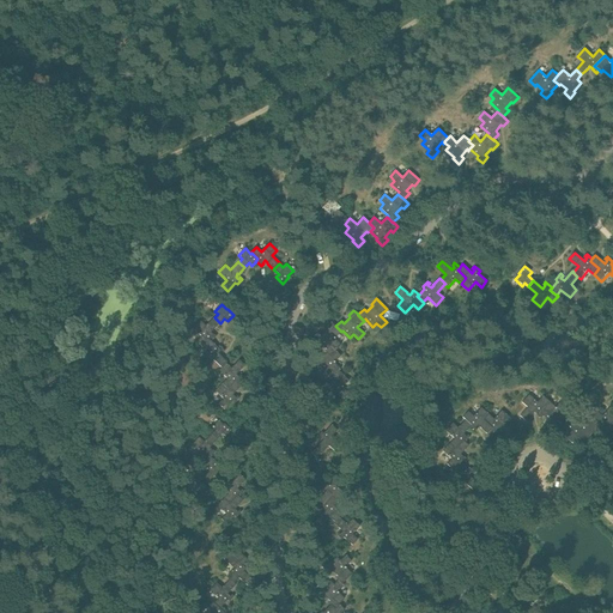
[(220,323),(214,317),(206,326),(201,321),(193,328),(201,337),(196,341),(202,347),(205,345),(204,345),(210,339),(212,341),(218,334),(216,333),(214,334),(211,332),(220,323)]
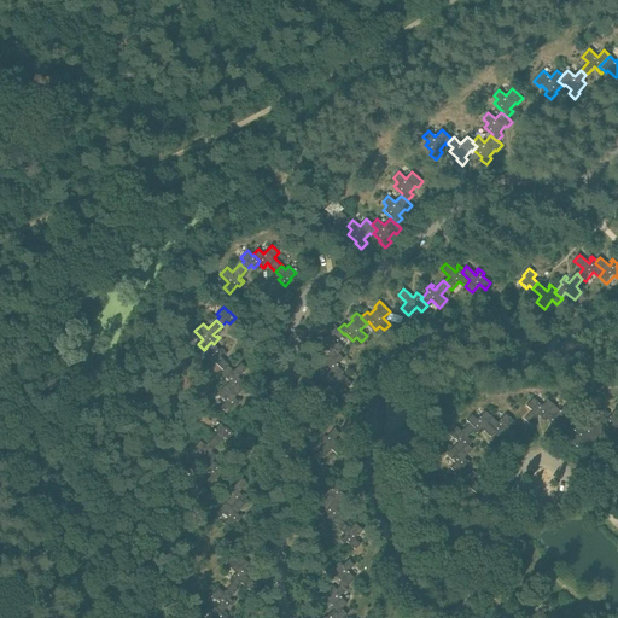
[(338,328),(333,324),(328,330),(330,332),(324,338),(321,334),(315,340),(320,347),(322,345),(330,353),(333,349),(338,354),(338,353),(344,348),(337,340),(344,334),(338,328)]
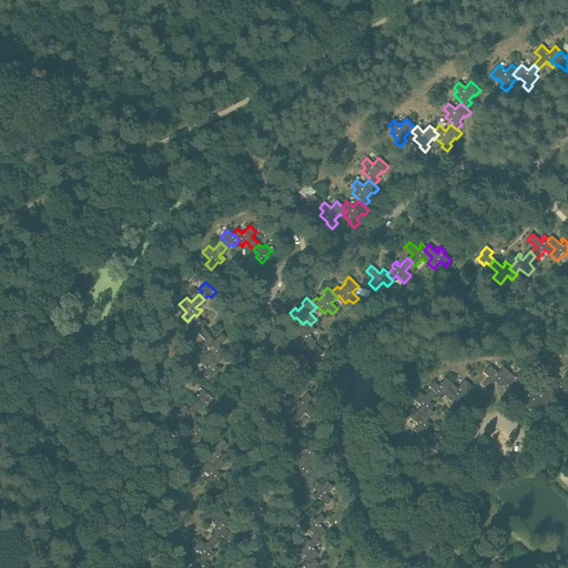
[(202,322),(196,316),(194,314),(189,320),(190,320),(193,324),(186,332),(193,338),(199,333),(205,341),(210,336),(211,335),(202,327),(205,325),(206,326),(209,324),(203,320),(202,322)]
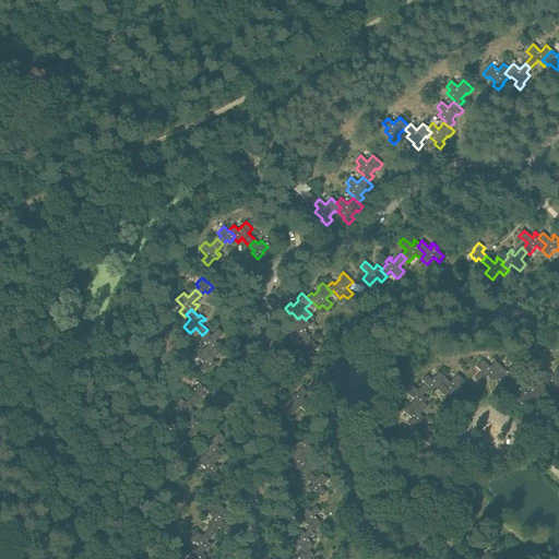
[(298,319),(296,320),(298,322),(293,328),(289,324),(285,330),(290,335),(292,334),(298,341),(301,337),(305,341),(306,342),(309,337),(311,336),(305,330),(311,324),(306,319),(306,320),(301,316),(298,319)]
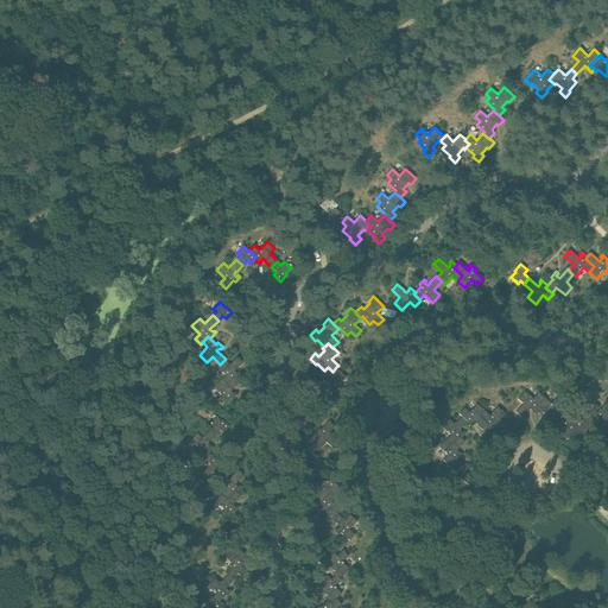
[(226,375),(221,380),(226,385),(234,377),(236,379),(241,374),(239,372),(238,374),(234,372),(236,368),(236,369),(244,362),(238,356),(229,365),(225,360),(220,365),(217,367),(226,375)]
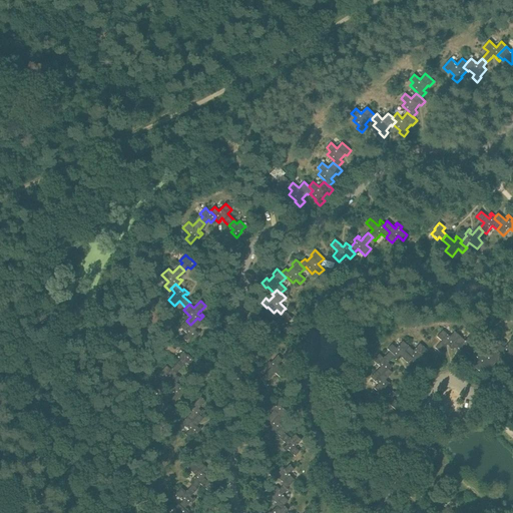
[(281,314),(280,313),(279,315),(281,316),(276,321),(273,319),(267,325),(272,329),(274,327),(280,333),(283,330),(288,334),(293,329),(287,324),(293,318),(284,310),(281,314)]
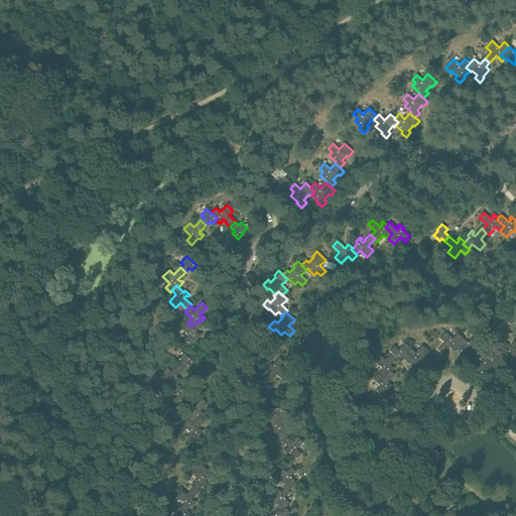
[(191,327),(187,323),(181,329),(188,336),(184,340),(189,345),(196,338),(198,339),(202,335),(200,333),(199,335),(196,332),(198,330),(199,331),(204,325),(201,321),(199,319),(191,327)]
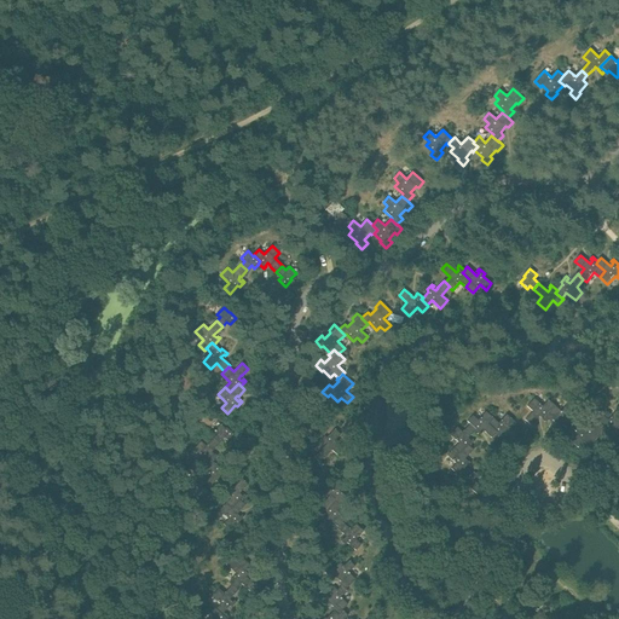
[(547,422),(549,420),(544,416),(555,404),(549,399),(543,406),(534,398),(527,406),(533,411),(526,420),(532,424),(541,416),(543,418),(542,418),(547,422)]
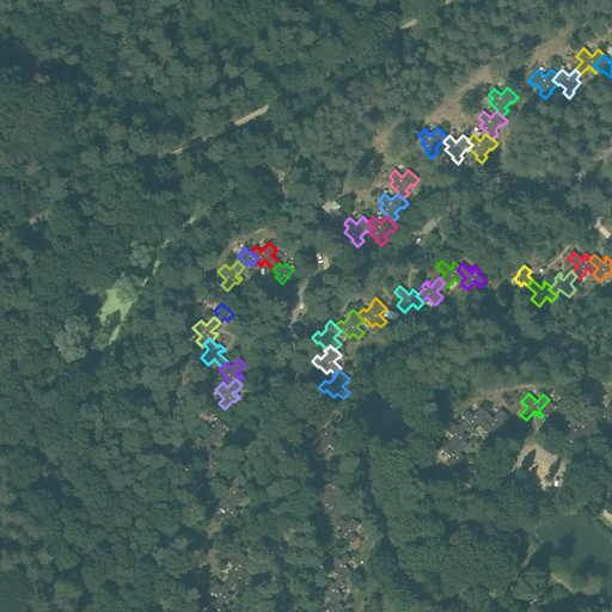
[(563,421),(568,426),(575,418),(568,412),(571,408),(561,399),(555,407),(549,399),(538,411),(543,415),(545,417),(546,415),(555,422),(557,420),(561,423),(563,421)]
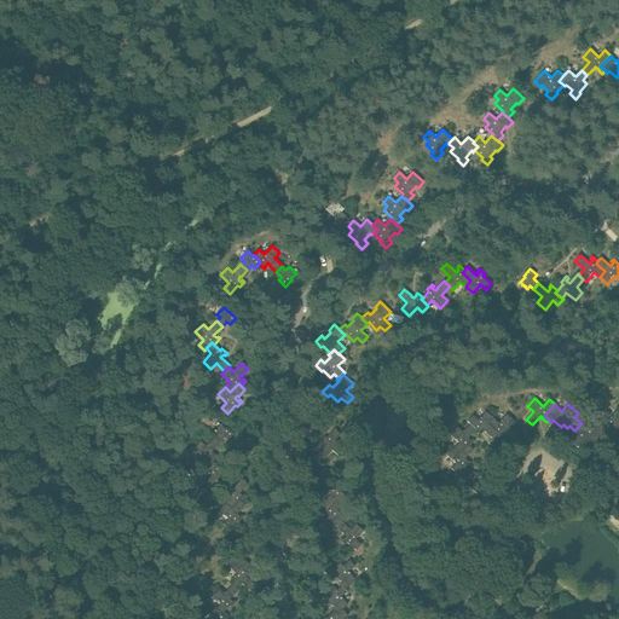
[(492,438),(495,434),(497,432),(489,424),(493,418),(486,411),(479,420),(473,415),(468,421),(470,424),(476,429),(474,431),(480,435),(482,434),(480,432),(482,429),(492,438)]
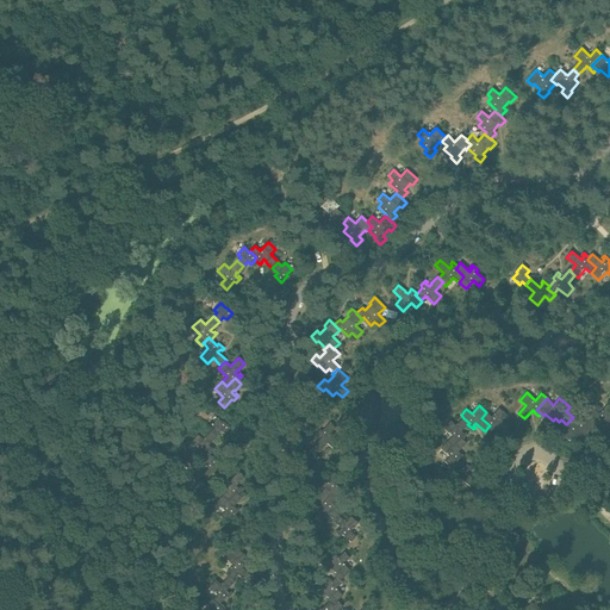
[(595,428),(598,430),(602,425),(603,423),(609,428),(609,417),(609,416),(609,408),(607,405),(599,414),(593,408),(587,414),(598,423),(595,428)]
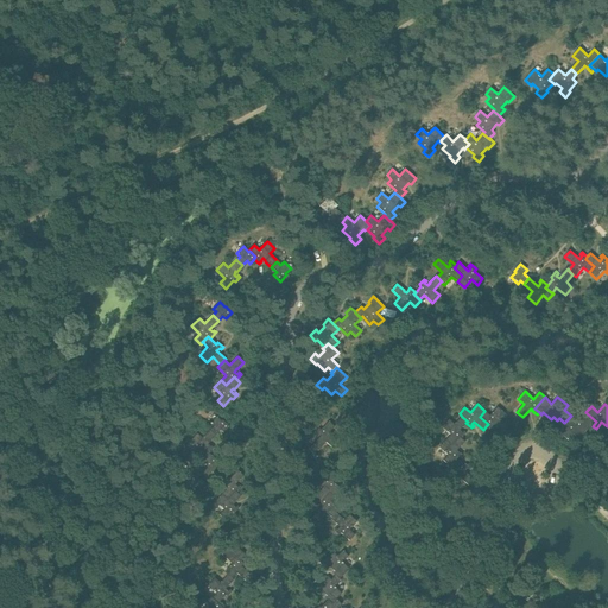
[(488,424),(486,426),(492,431),(493,429),(492,428),(494,425),(504,434),(508,428),(500,419),(506,413),(498,407),(491,416),(485,411),(480,417),(488,424)]
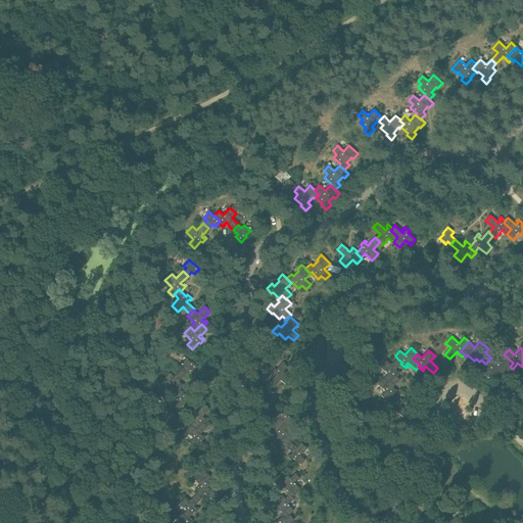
[(508,370),(510,367),(513,363),(504,354),(498,361),(493,354),(491,358),(485,364),(489,367),(483,373),(489,378),(493,373),(495,376),(498,372),(501,374),(506,368),(508,370)]
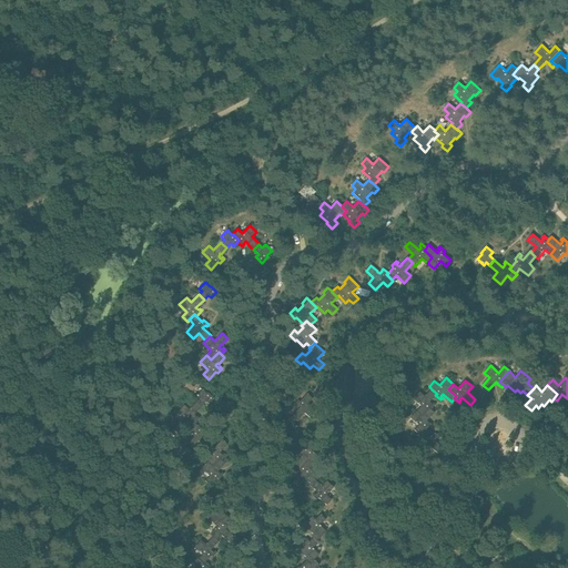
[(196,402),(202,406),(205,402),(209,404),(214,398),(208,393),(208,394),(202,389),(196,396),(200,398),(196,402)]
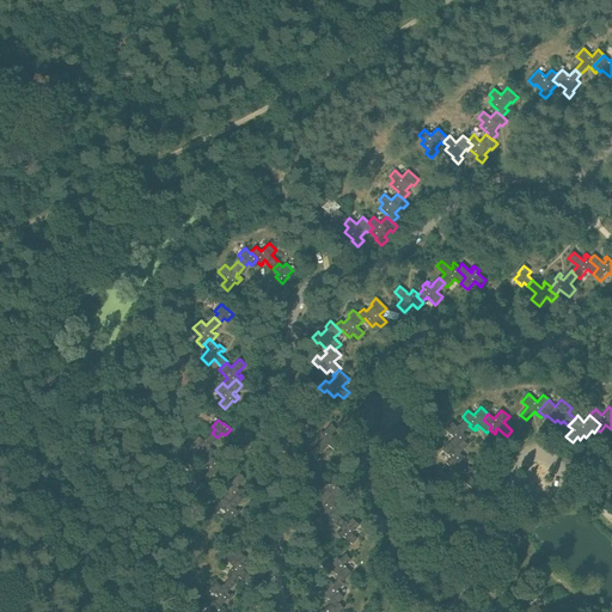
[(463,433),(469,426),(471,424),(465,420),(458,427),(452,422),(446,429),(454,438),(450,442),(456,448),(463,440),(465,441),(470,435),(467,434),(466,435),(463,433)]
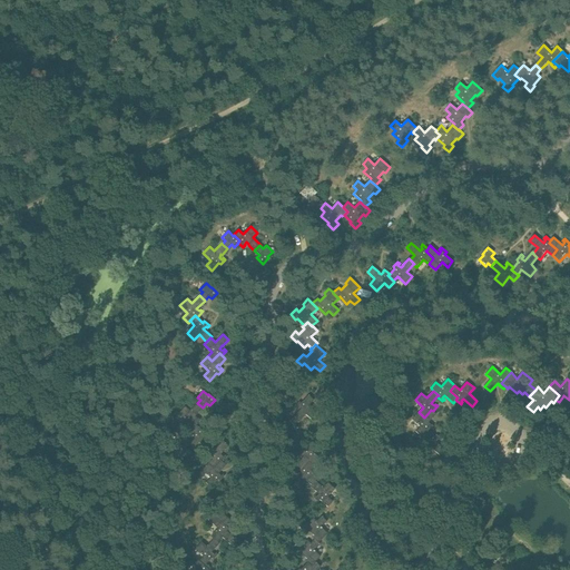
[(294,416),(300,421),(300,422),(306,413),(312,418),(317,410),(310,403),(313,399),(307,393),(302,401),(300,399),(295,406),(296,408),(298,405),(301,408),(294,416)]
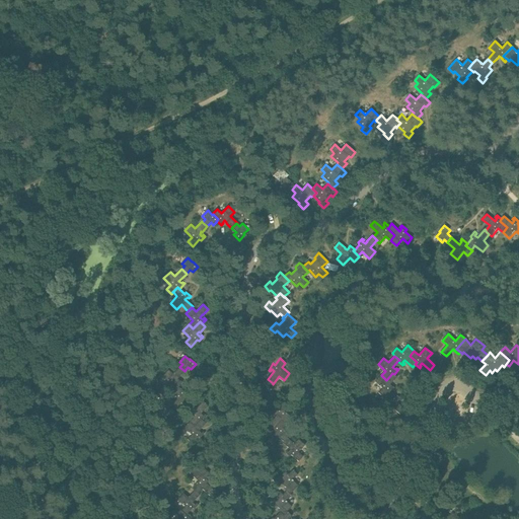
[(397,377),(394,374),(392,373),(386,380),(381,375),(375,381),(382,388),(378,392),(383,397),(384,395),(389,391),(390,392),(394,387),(393,386),(392,386),(390,384),(397,377)]
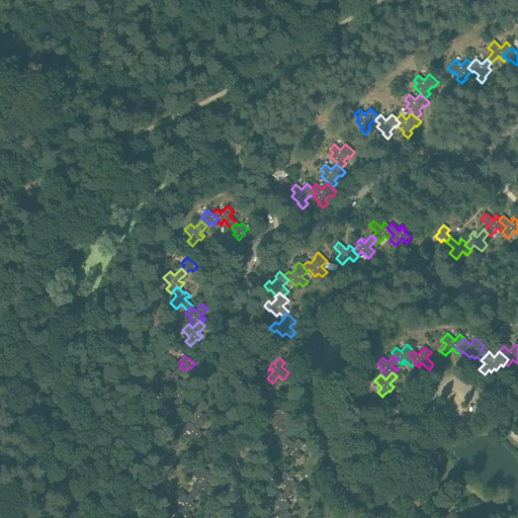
[(269,385),(272,382),(267,378),(263,383),(260,380),(256,386),(262,392),(262,391),(267,395),(272,389),(269,385)]
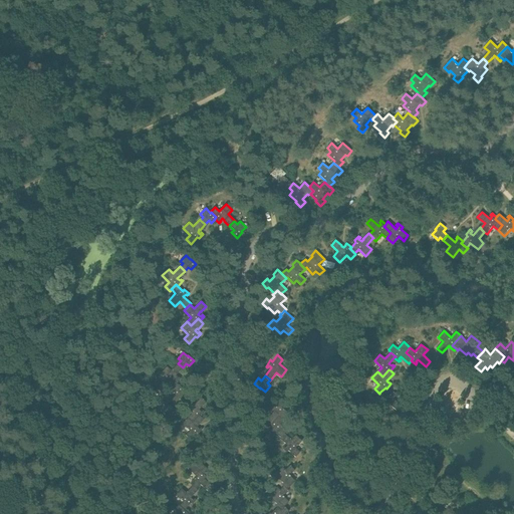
[(393,394),(387,389),(386,388),(380,392),(384,396),(378,403),(386,409),(390,404),(397,411),(401,406),(394,399),(396,397),(397,398),(399,396),(394,392),(393,394)]
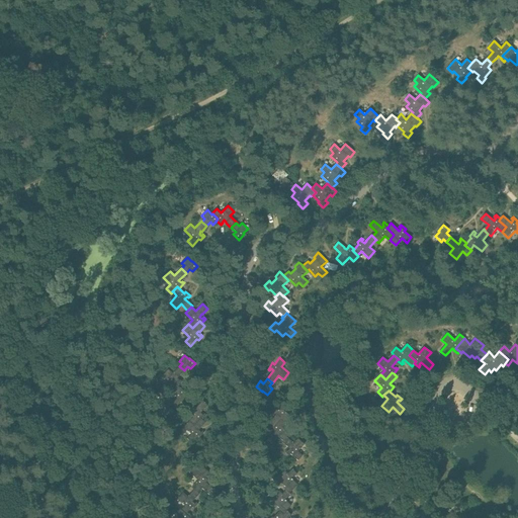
[(269,422),(272,425),(274,427),(280,419),(285,424),(291,417),(284,411),(288,406),(283,402),(276,409),(275,408),(271,412),(272,414),(274,412),(276,414),(269,422)]
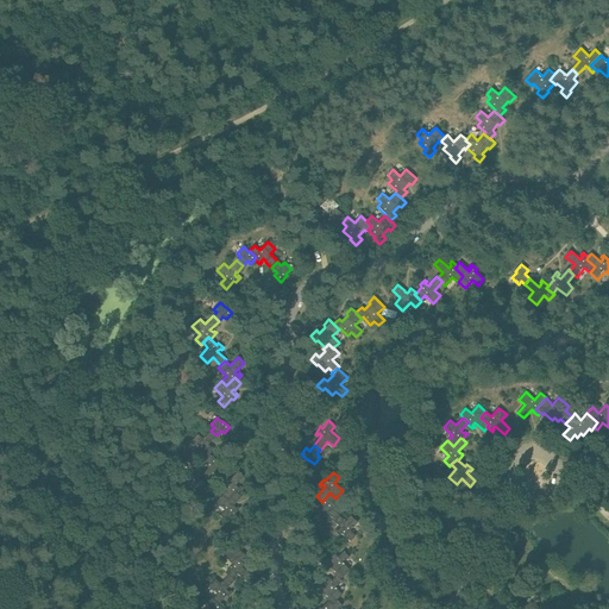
[(332,503),(336,498),(330,493),(322,502),(320,500),(315,504),(318,507),(319,504),(322,507),(314,516),(320,522),(327,514),(333,518),(337,513),(338,514),(340,510),(332,503)]
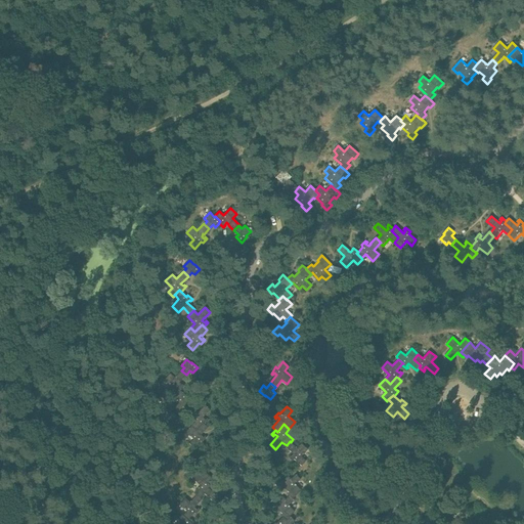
[(291,456),(290,454),(288,456),(293,461),(294,460),(302,466),(306,461),(302,456),(308,449),(301,443),(297,448),(291,442),(290,441),(287,445),(286,446),(294,453),(291,456)]
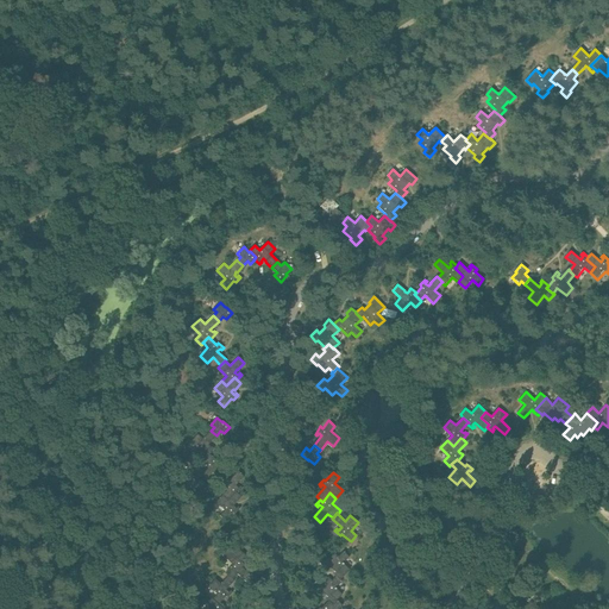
[(220,553),(227,560),(233,553),(242,562),(244,559),(248,556),(237,547),(240,545),(242,546),(244,544),(238,539),(236,541),(227,534),(221,540),(227,545),(220,553)]
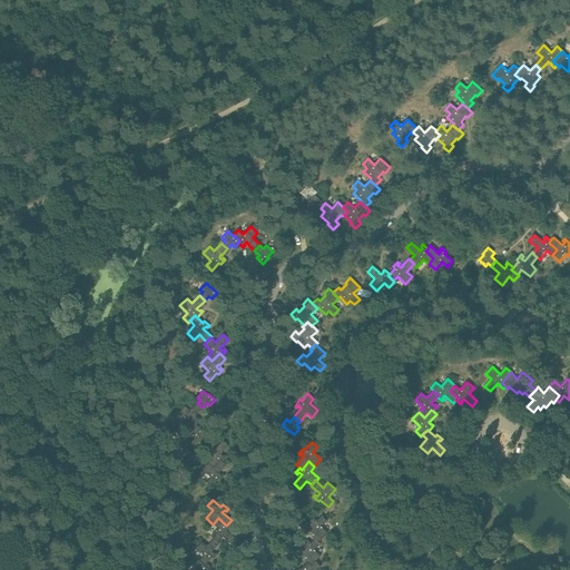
[(315,540),(318,543),(328,534),(322,528),(327,522),(322,517),(317,522),(314,519),(307,524),(305,522),(301,528),(306,534),(310,531),(315,537),(313,539),(315,540)]
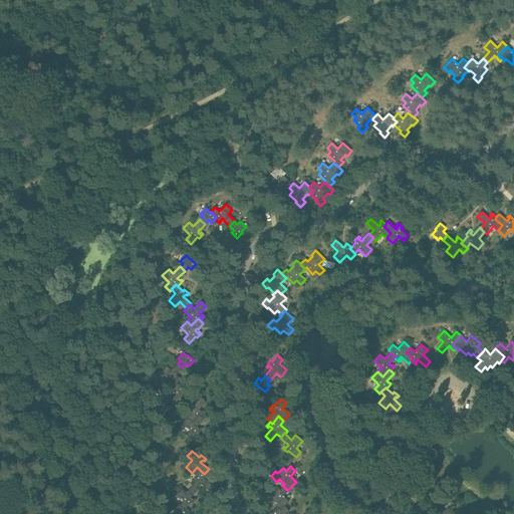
[(211,476),(206,472),(204,474),(197,467),(192,473),(197,477),(191,484),(194,486),(198,489),(202,485),(209,491),(214,486),(205,479),(207,476),(209,478),(211,476)]
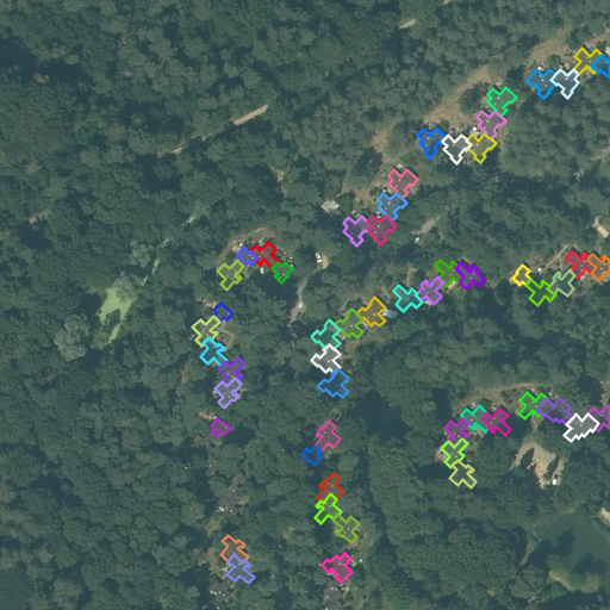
[(504,591),(509,585),(512,579),(505,573),(503,577),(499,573),(493,579),(499,584),(497,586),(503,592),(504,591)]
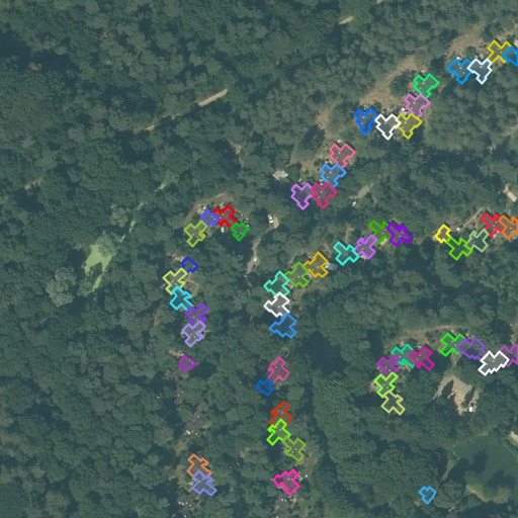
[(186,507),(182,511),(187,515),(188,513),(189,514),(193,508),(195,509),(199,504),(197,503),(196,505),(193,503),(200,494),(199,493),(195,490),(189,497),(184,493),(178,500),(186,507)]
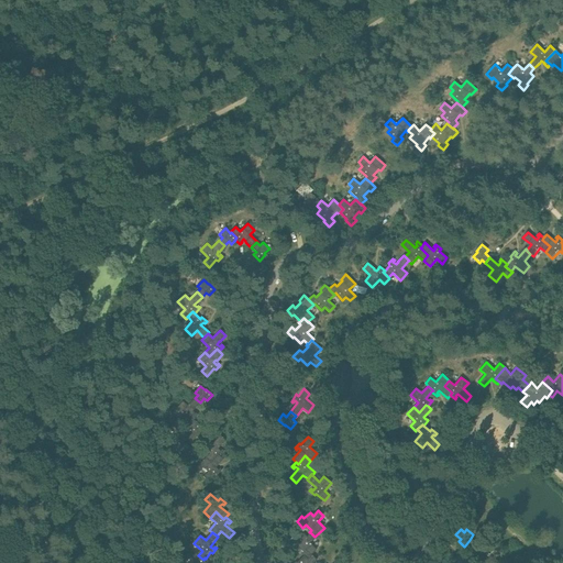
[(302,554),(304,556),(305,555),(308,559),(311,554),(312,555),(317,550),(311,544),(317,538),(315,537),(311,533),(307,537),(304,533),(297,541),(296,540),(290,545),(296,550),(299,548),(305,552),(302,554)]
